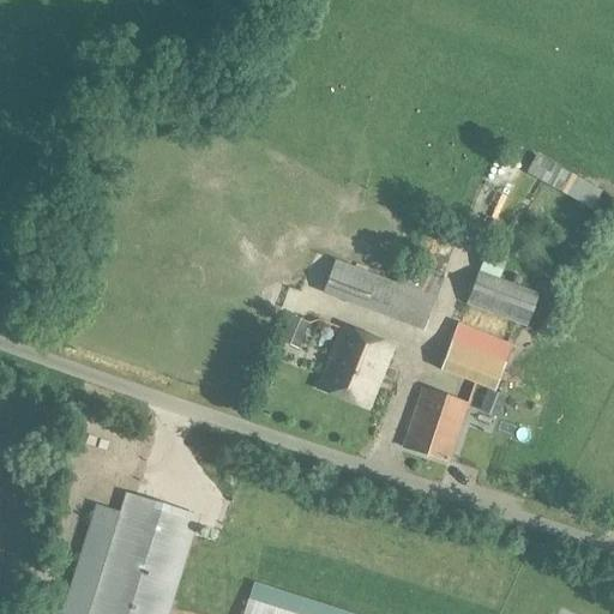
[(602,192),(536,156),(525,174),(591,211),(602,192)]
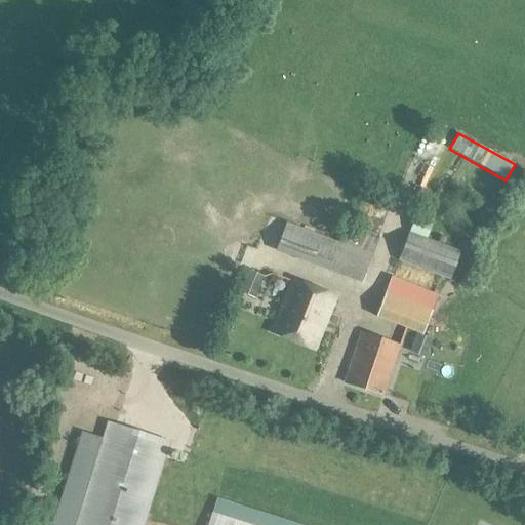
[(418,152),(435,158),(441,140),(423,135),(418,152)]
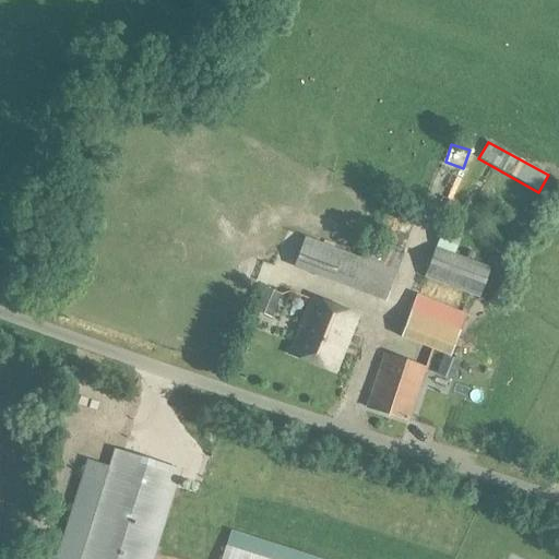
[(360,258),(305,237),(293,269),(349,289),(360,258)]
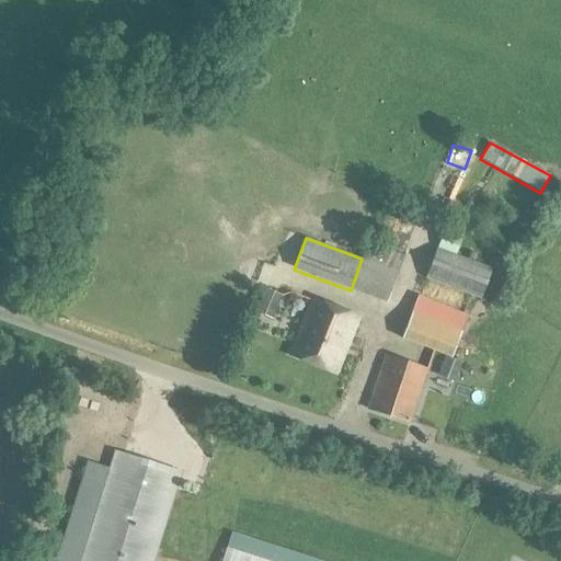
[(493,268),(437,248),(425,279),(482,300),(493,268)]
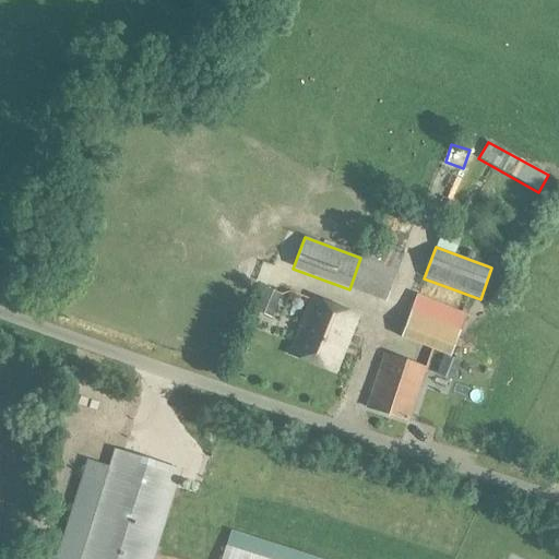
[(245,319),(285,335),(301,297),(281,288),(277,296),(257,287),(245,319)]
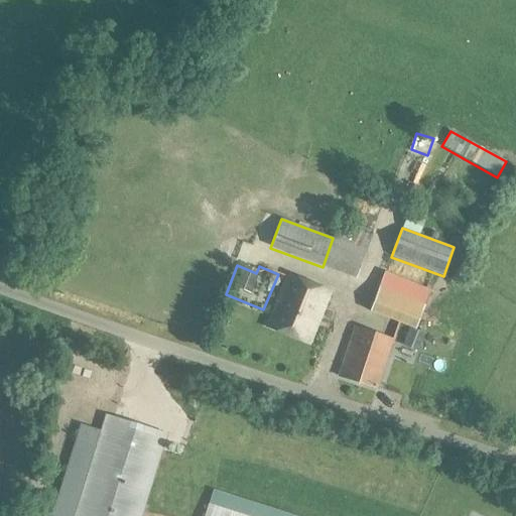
[(430,290),(384,272),(378,288),(424,305),(430,290)]
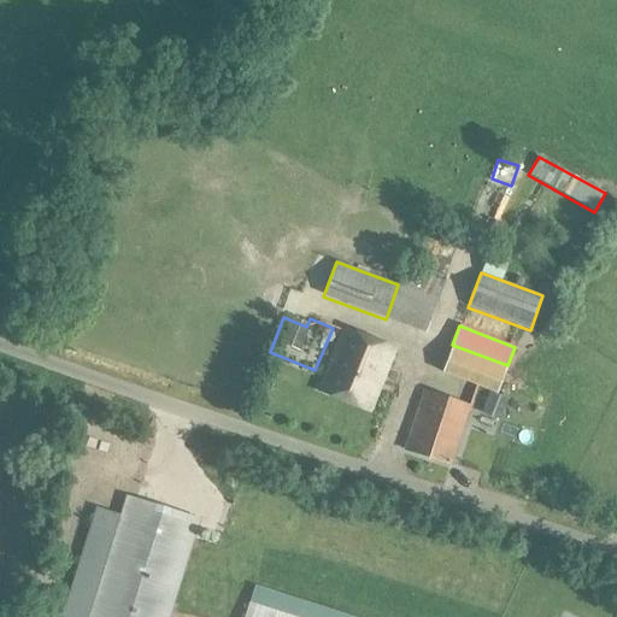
[(371,411),(393,352),(340,331),(318,392),(371,411)]
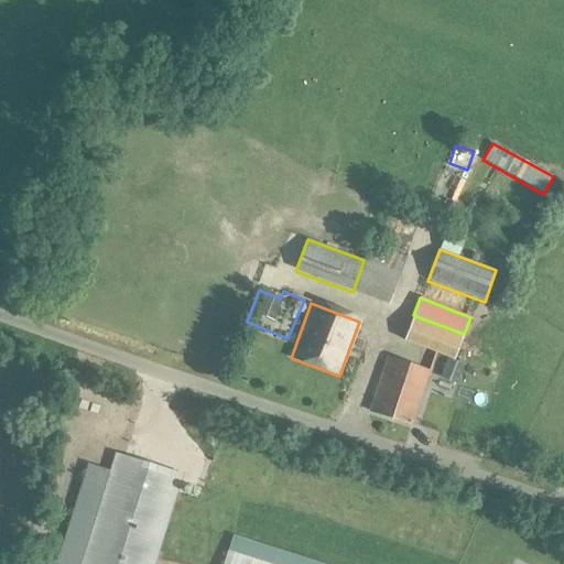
[(412,425),(429,372),(387,359),(370,412),(412,425)]
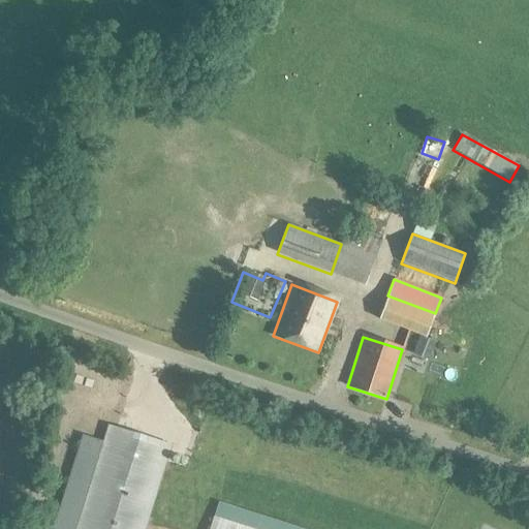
[(436,343),(426,339),(419,337),(413,354),(429,362),(436,343)]
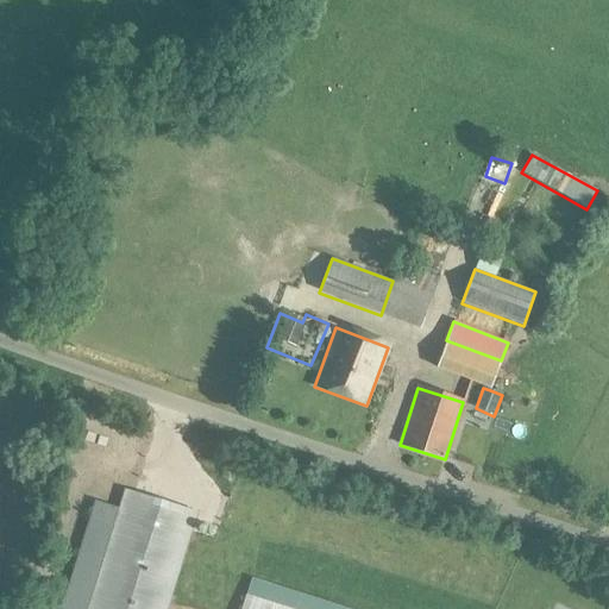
[(118,509),(93,502),(60,608),(167,608),(198,513),(124,490),(118,509)]
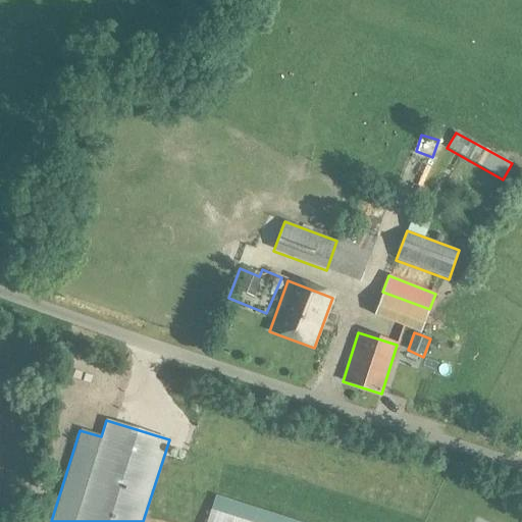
[(293,521),(214,497),(206,521),(293,521)]
